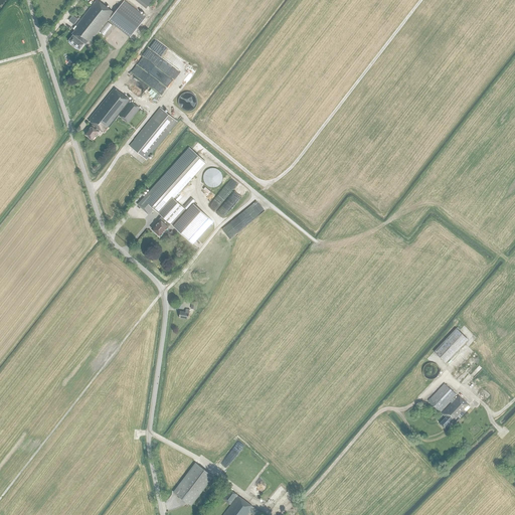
[(115,13),(98,0),(95,0),(73,28),(75,30),(71,34),(73,35),(69,40),(80,49),(84,43),(86,44),(90,38),(92,40),(109,18),(110,19),(109,20),(130,37),(146,17),(124,1),(115,13)]
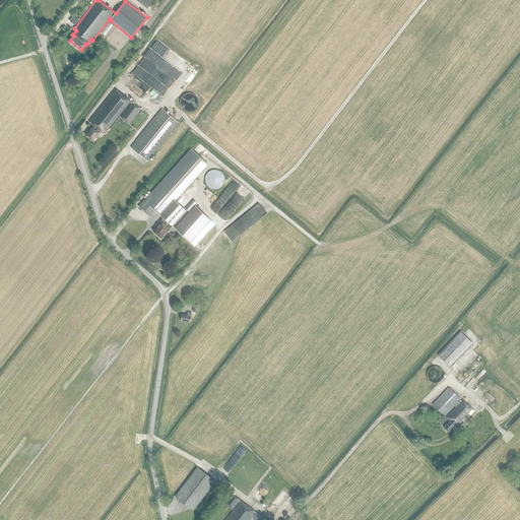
[(137,0),(148,8),(154,0),(137,0)]
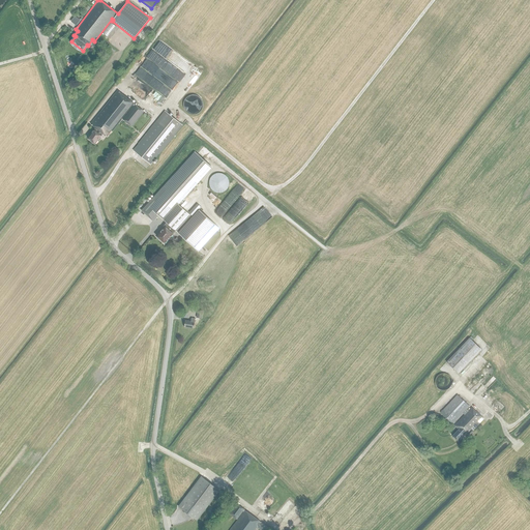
[(77,25),(81,20),(76,16),(71,21),(77,25)]
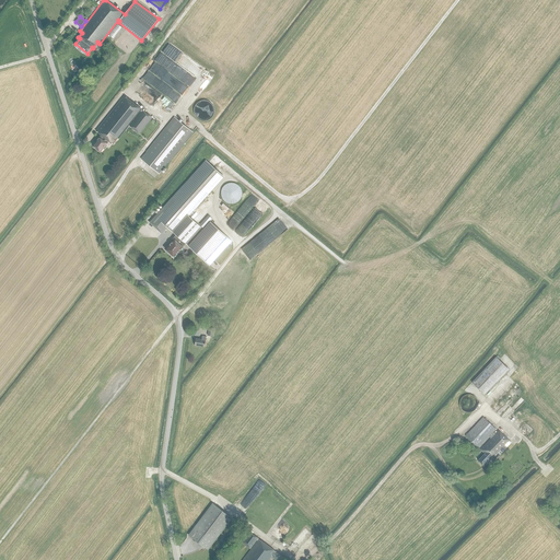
[(178,74),(183,69),(166,58),(163,63),(159,60),(158,61),(178,74)]
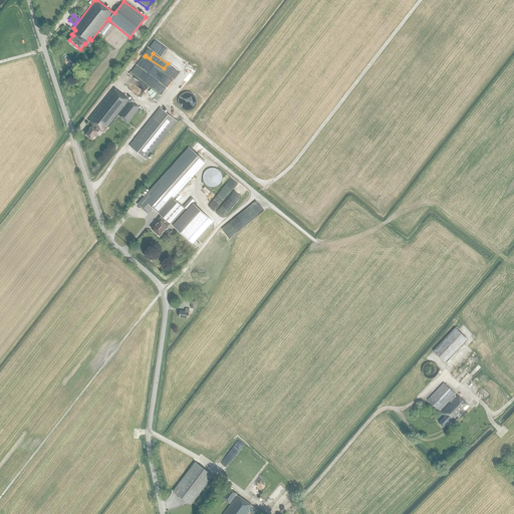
[(144,83),(164,94),(169,87),(149,75),(144,83)]
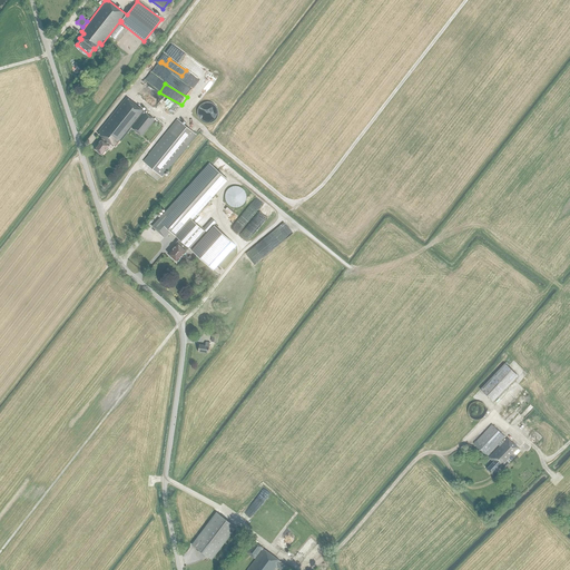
[(114,147),(114,148),(115,148),(116,146),(141,112),(143,114),(131,128),(141,136),(155,120),(127,98),(98,134),(104,138),(102,139),(101,139),(94,149),(102,156),(111,145),(114,147)]
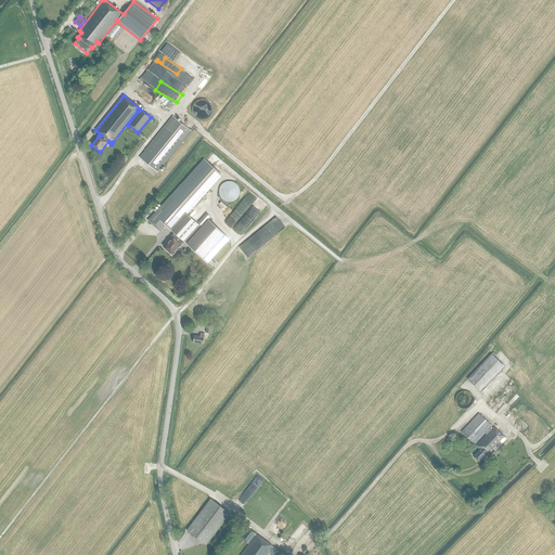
[(160,106),(166,111),(171,105),(165,101),(160,106)]
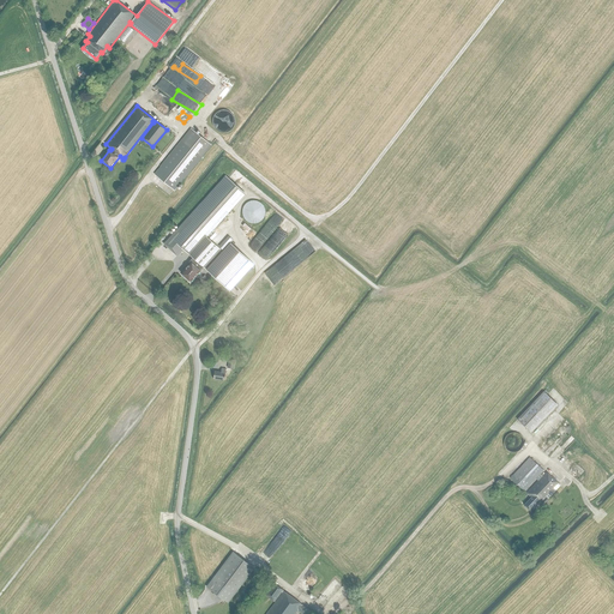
[(191,128),(155,174),(174,191),(180,184),(184,179),(185,179),(211,145),(191,128)]
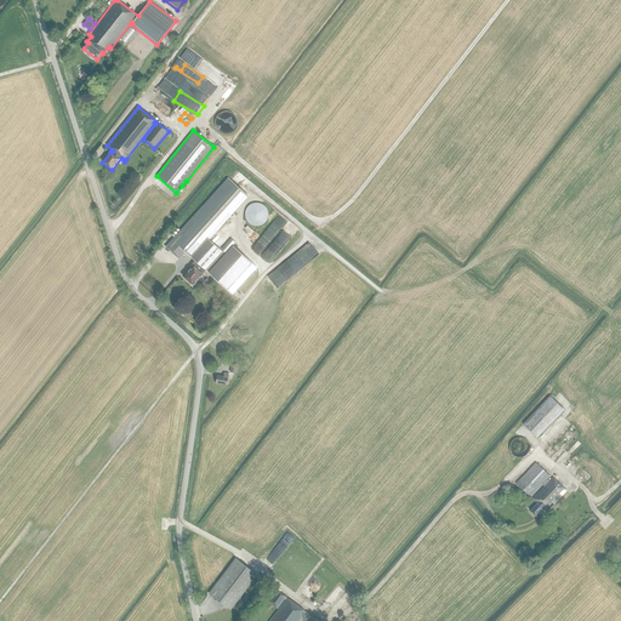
[(184,278),(191,283),(193,285),(197,281),(206,272),(224,252),(210,239),(217,231),(249,197),(228,177),(197,211),(167,243),(165,246),(180,260),(186,252),(194,261),(192,265),(194,267),(184,278)]
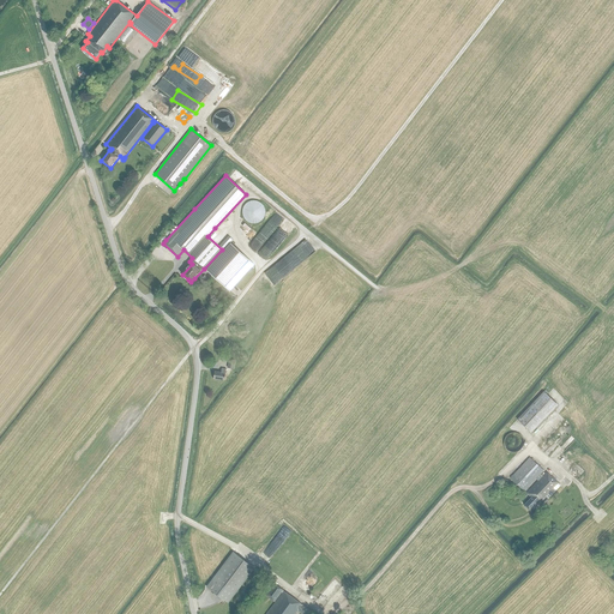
[(269,206),(248,199),(242,217),(262,224),(269,206)]
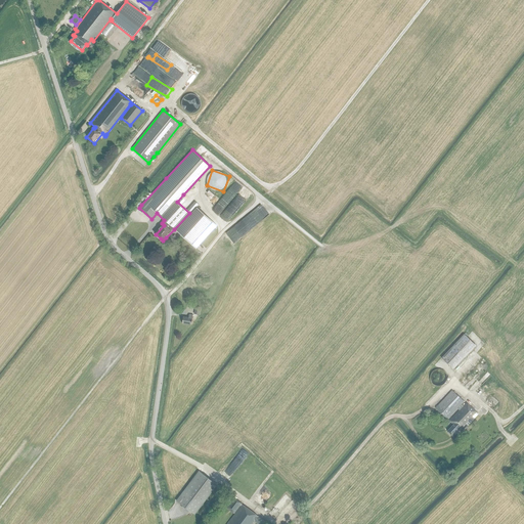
[(197,208),(176,230),(191,245),(197,249),(217,226),(212,222),(197,208)]
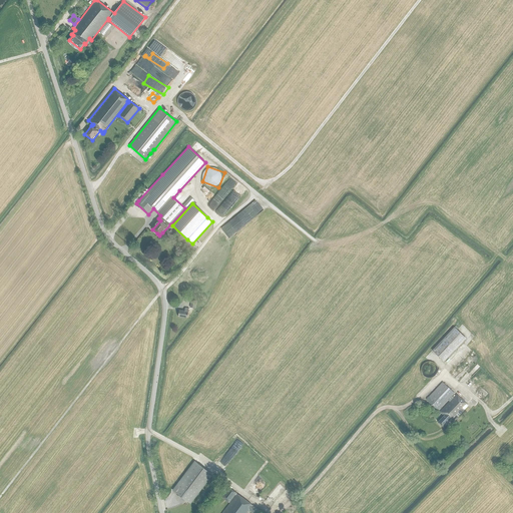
[(178,318),(187,319),(188,310),(184,310),(184,312),(179,312),(178,318)]
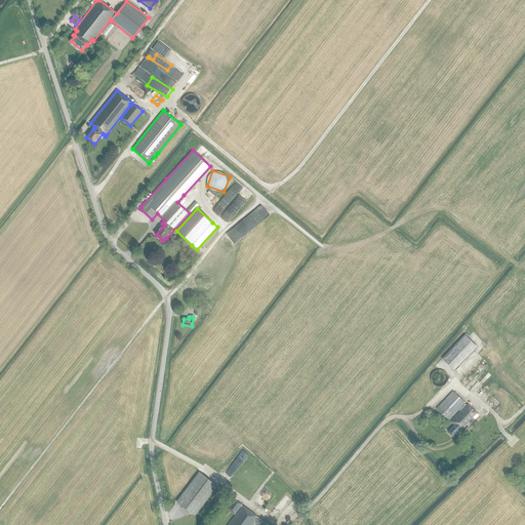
[(478,346),(469,337),(466,334),(442,358),(454,370),(478,346)]
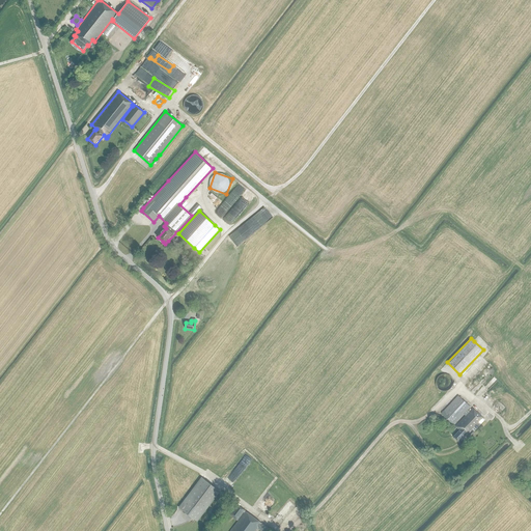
[(453,425),(468,410),(470,408),(458,396),(442,414),(453,425)]
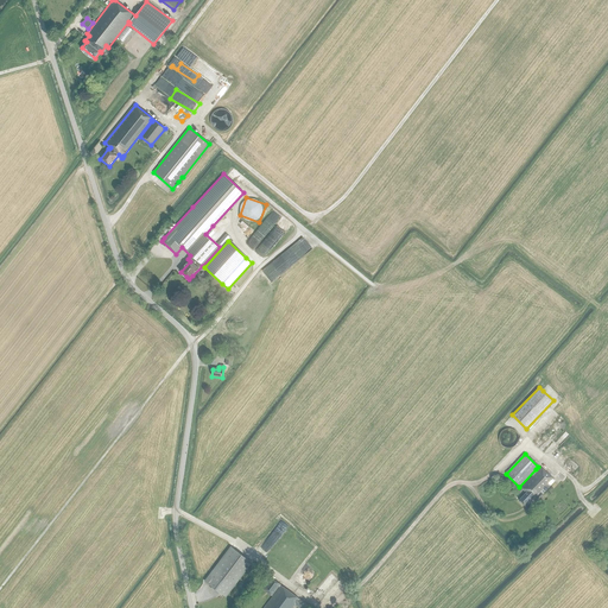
[(536,498),(538,500),(539,501),(544,496),(542,495),(555,482),(542,469),(521,489),(526,494),(519,501),(525,507),(530,502),(536,498)]
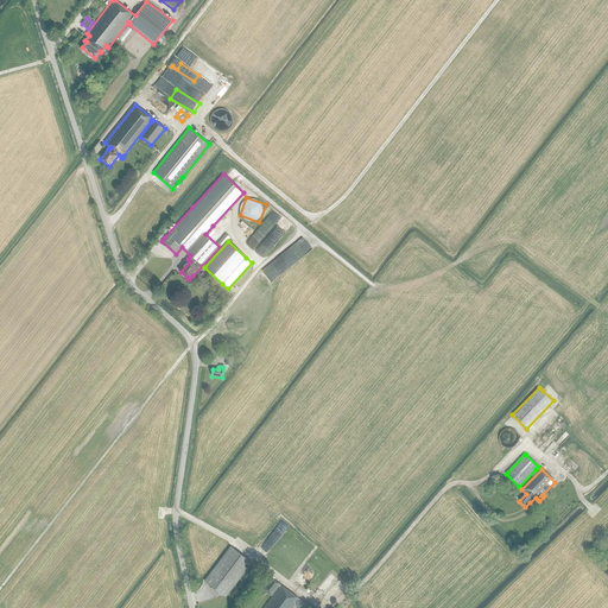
[(280,521),(260,552),(267,557),(287,526),(280,521)]
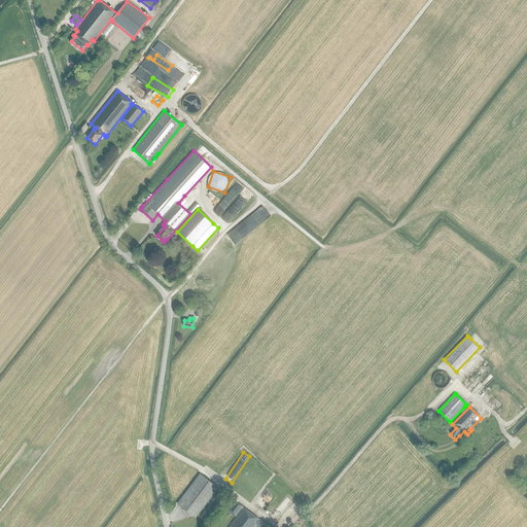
[(218,487),(217,486),(201,473),(178,503),(197,517),(218,487)]
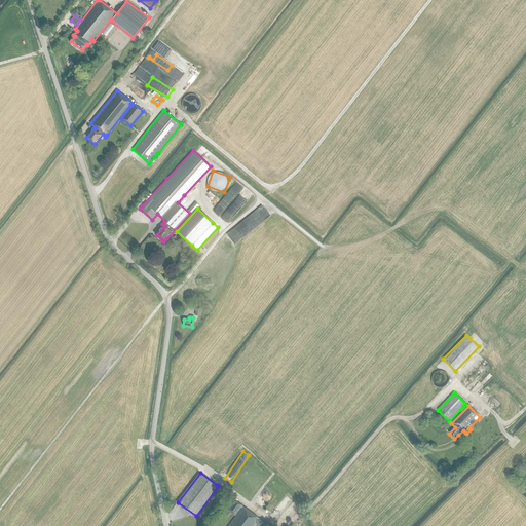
[(265,525),(267,525),(258,518),(235,500),(228,510),(235,516),(241,508),(242,508),(228,525),(254,525),(256,524),(258,525),(265,525)]
